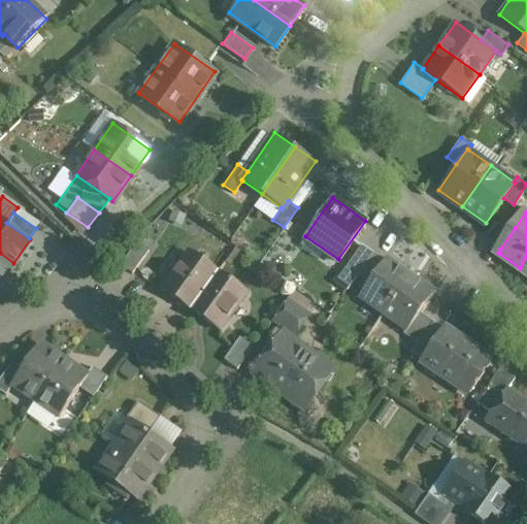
[(504,221),(490,241),(500,249),(515,228),(504,221)]
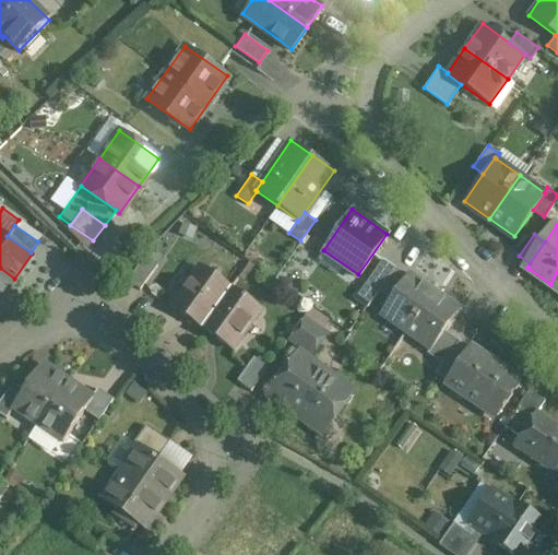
[(144,255),(127,279),(139,288),(157,263),(144,255)]
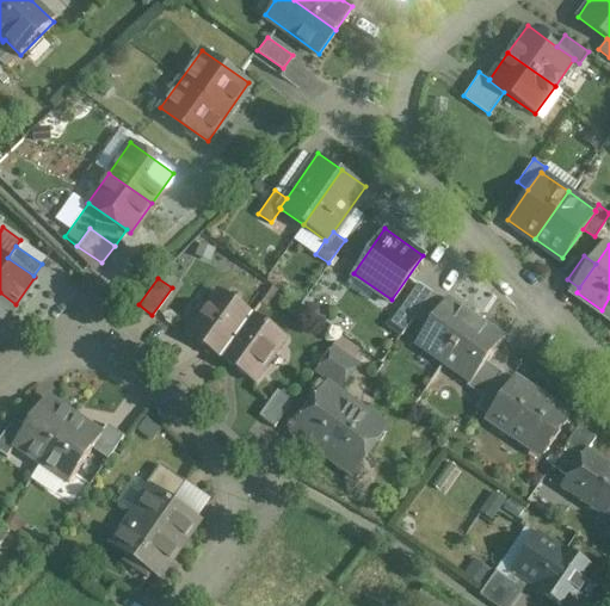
[(418,282),(400,307),(414,316),(431,291),(418,282)]
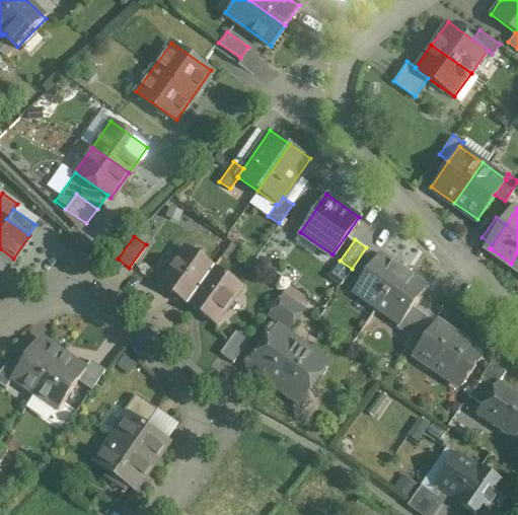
[(213,266),(186,246),(159,283),(188,302),(213,266)]
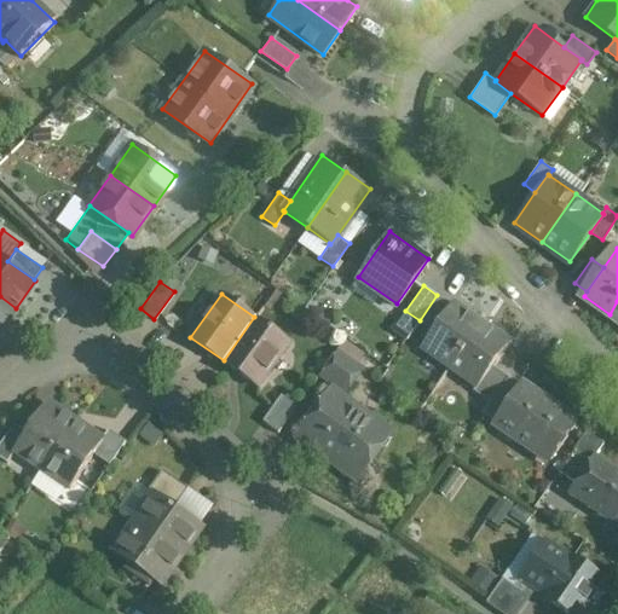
[(437,295),(420,320),(433,329),(451,303),(437,295)]
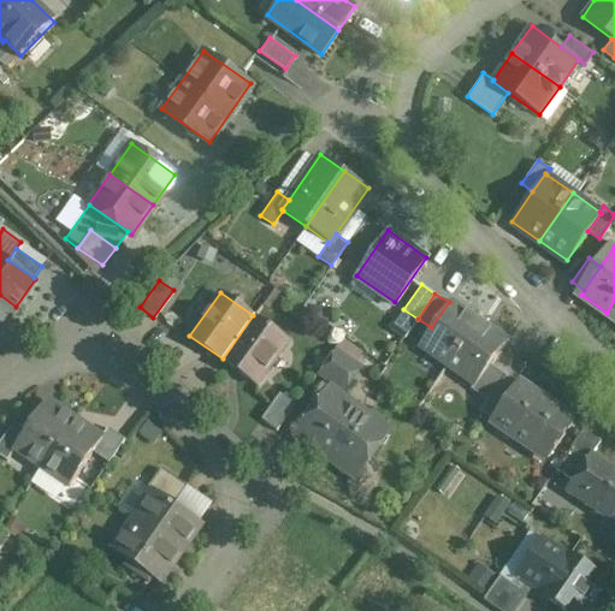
[(0,330),(16,307),(0,295),(0,330)]
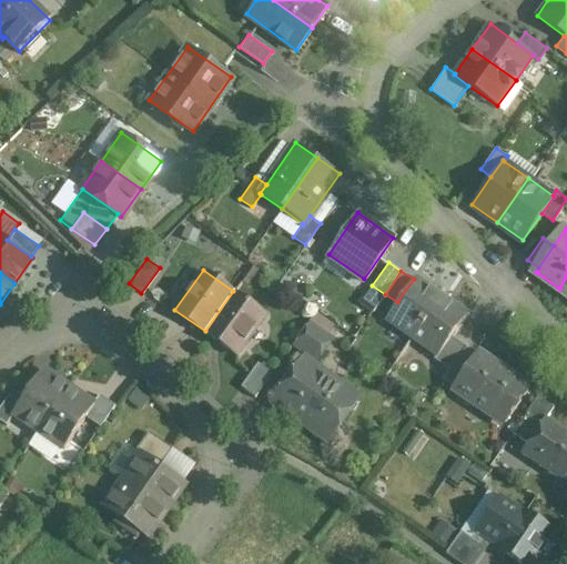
[(397,302),(385,319),(411,336),(442,293),(416,275),(414,279),(397,302)]
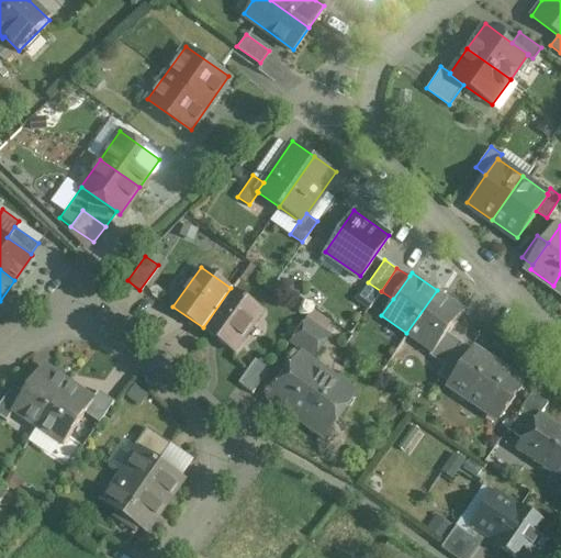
[(231,288),(203,327),(234,349),(261,310),(231,288)]
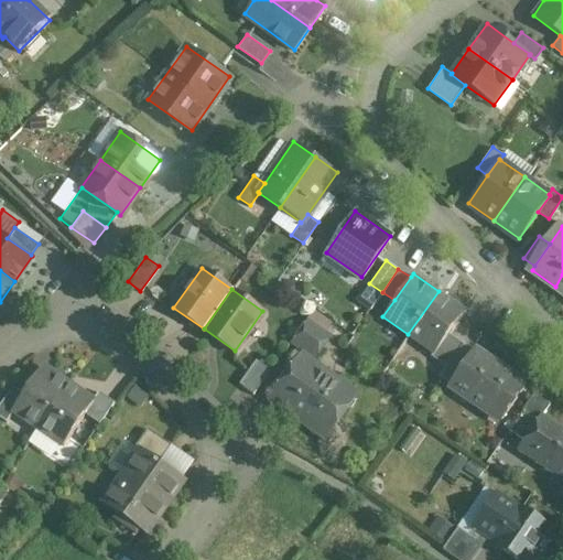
[(439,291),(408,334),(432,352),(433,352),(447,332),(464,309),(439,291)]
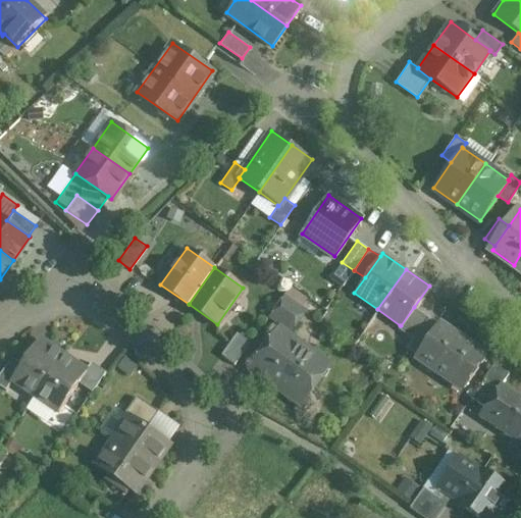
[(301,308),(284,296),(270,316),(287,327),(301,308)]
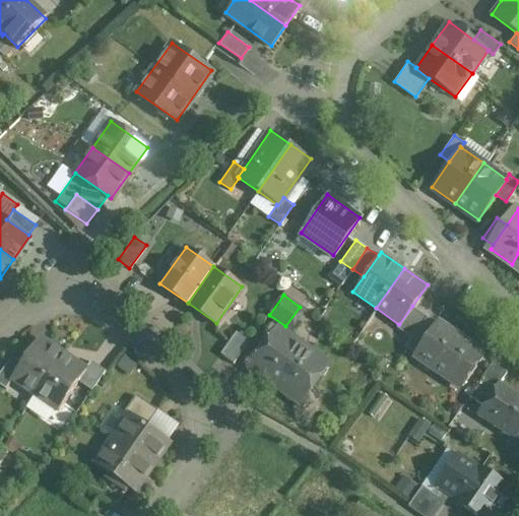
[(412,306),(399,324),(398,324),(397,327),(410,336),(426,315),(412,306)]
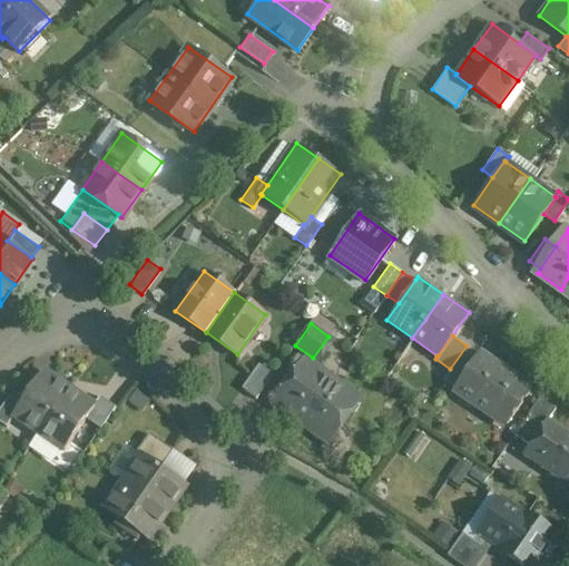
[(478,353),(467,345),(450,369),(443,379),(454,387),(467,369),(471,371),(481,357),(478,353)]
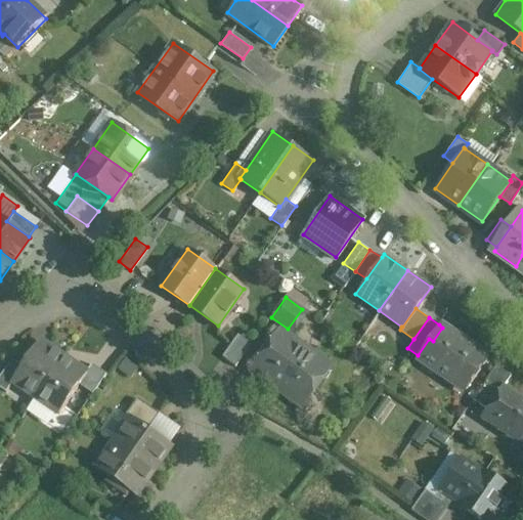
[(456,337),(442,328),(433,341),(429,339),(418,355),(416,359),(434,373),(437,369),(465,388),(486,357),(466,343),(467,341),(466,339),(465,337),(463,336),(461,335),(458,336),(456,337)]
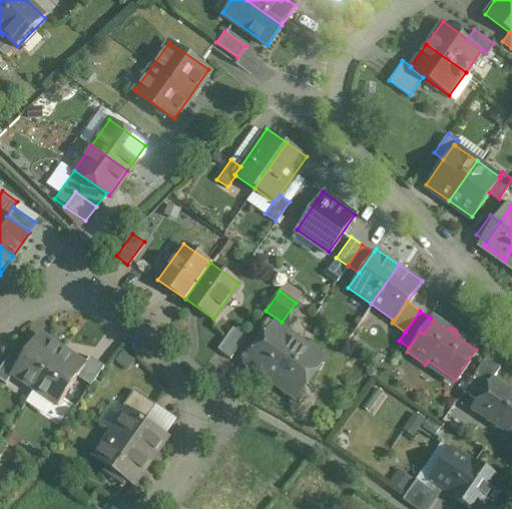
[(245,335),(232,326),(216,348),(229,358),(245,335)]
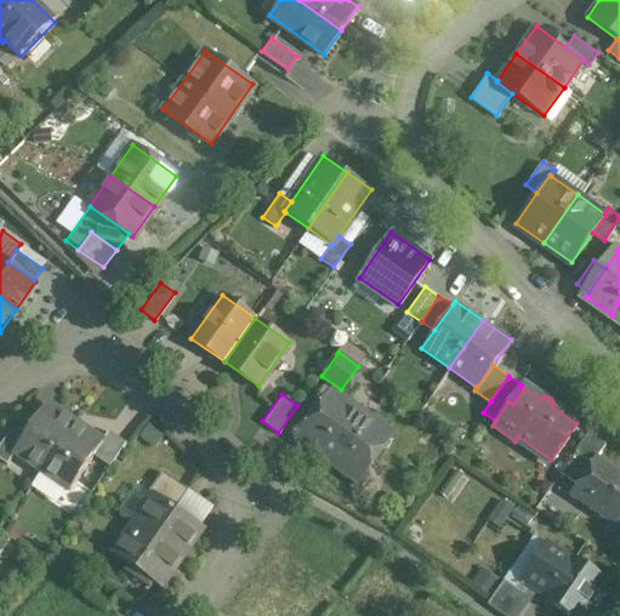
[(390,435),(335,395),(305,438),(359,478),(390,435)]
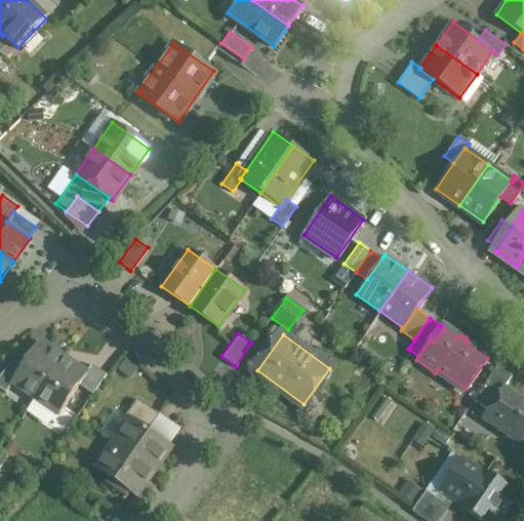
[(18,370),(11,381),(12,382),(35,397),(63,357),(39,341),(18,370)]
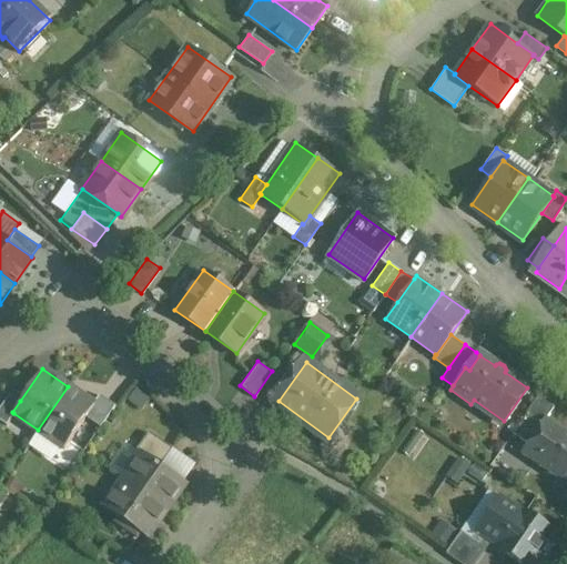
[(68,386),(38,430),(63,447),(84,416),(93,404),(92,403),(68,386)]
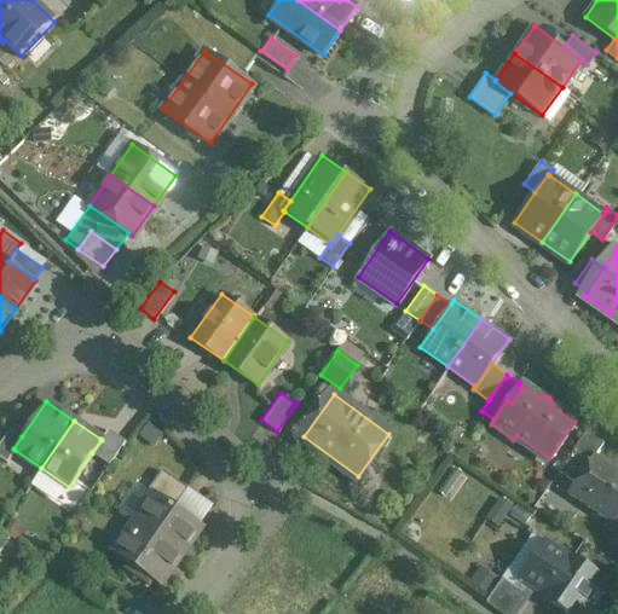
[(10,428),(0,441),(0,457),(6,462),(15,450),(13,449),(22,436),(10,428)]
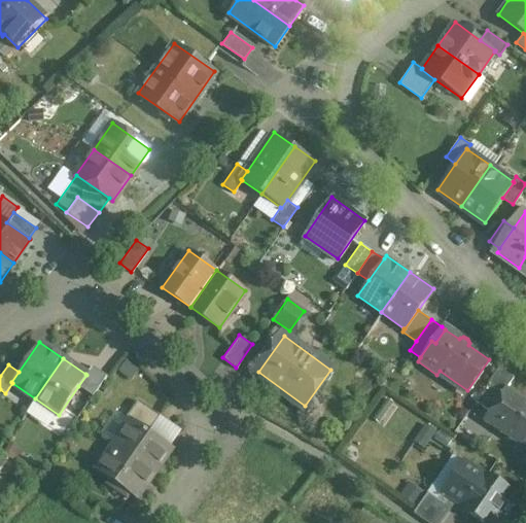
[(92,364),(85,374),(86,375),(78,386),(93,395),(106,375),(92,364)]
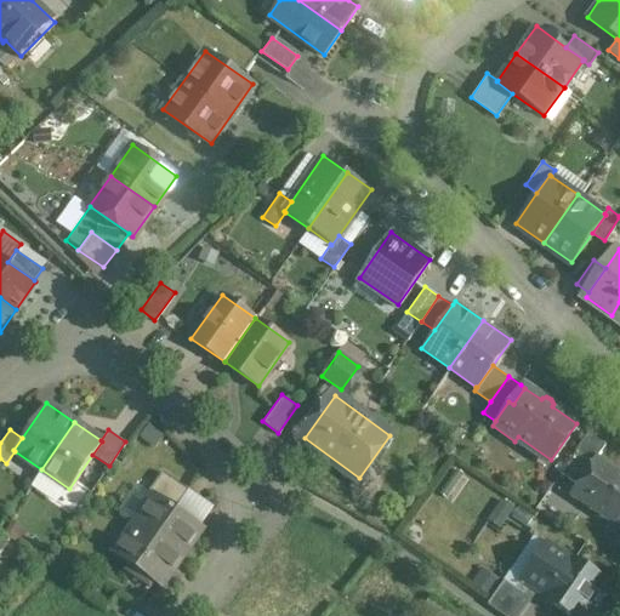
[(619,472),(597,456),(570,494),(619,528),(619,472)]
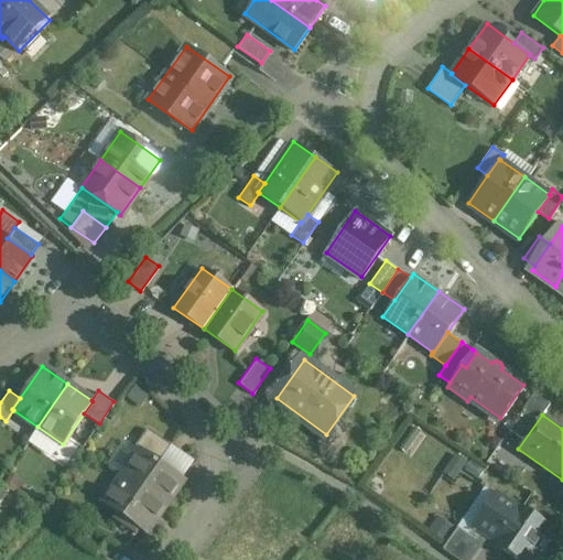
[(171,444),(147,428),(133,447),(139,451),(140,450),(158,462),(171,444)]
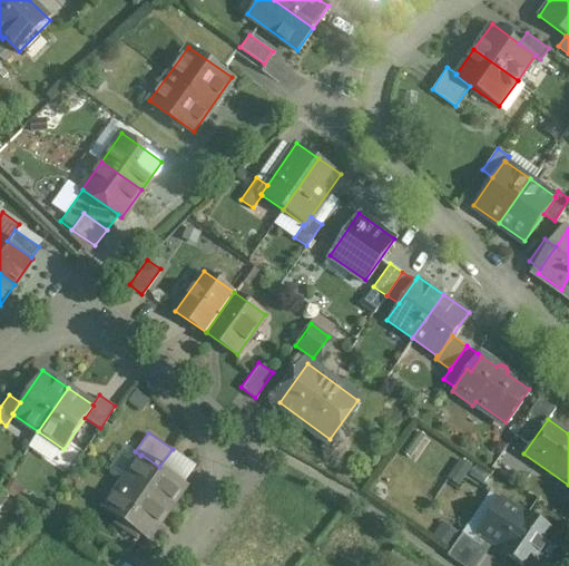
[(159,467),(141,455),(140,456),(124,480),(167,510),(185,485),(159,467)]
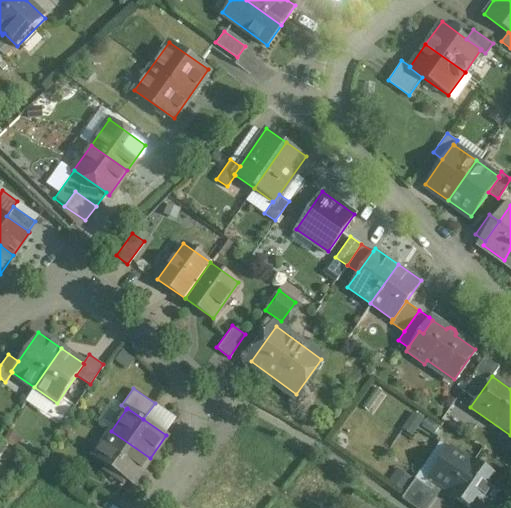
[(150,458),(111,431),(93,455),(106,464),(103,469),(123,483),(126,478),(133,482),(150,458)]
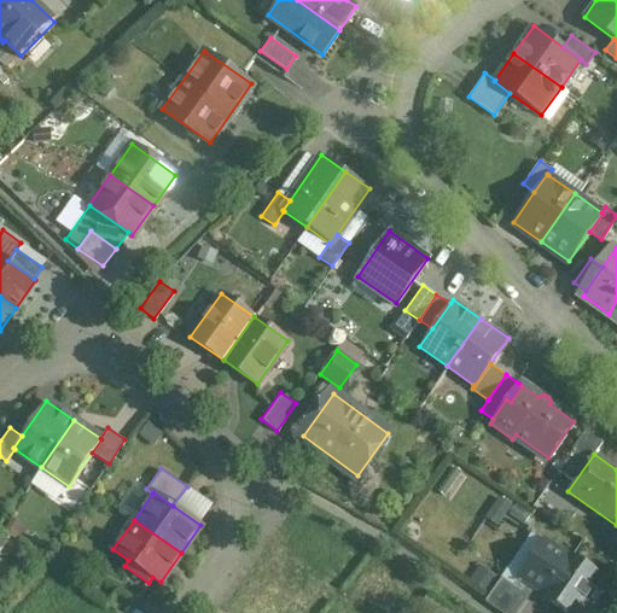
[(569,556),(543,539),(518,576),(545,593),(543,595),(570,612),(583,612),(592,601),(586,597),(600,576),(570,555),(569,556)]
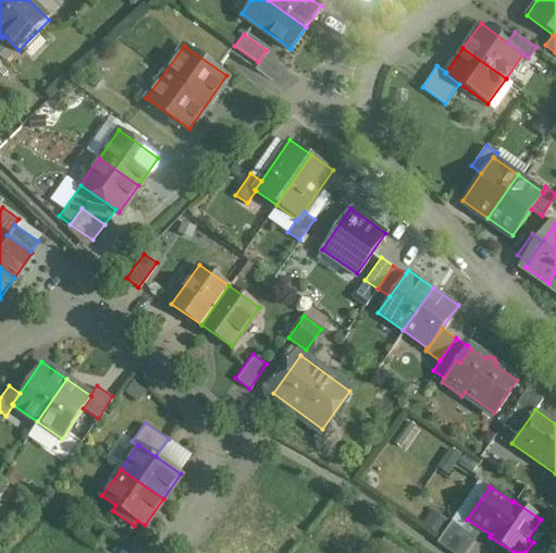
[(436,527),(445,516),(433,507),(424,519),(436,527)]
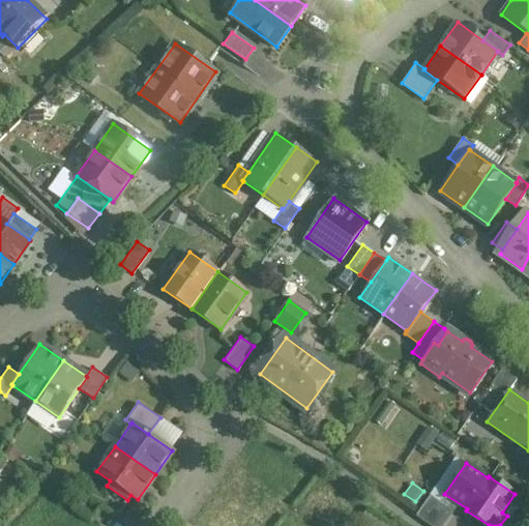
[(440,525),(451,510),(430,495),(415,515),(431,525),(440,525)]
